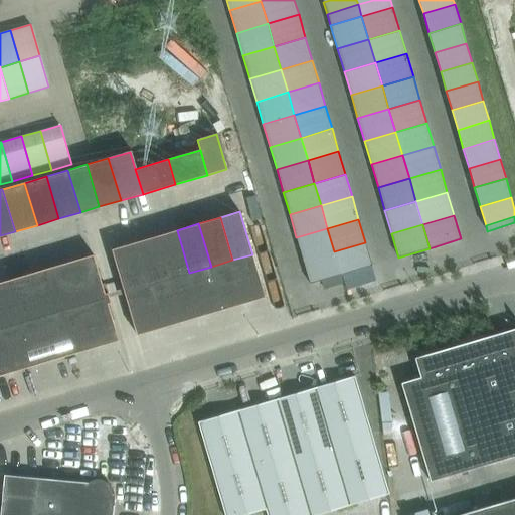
[(303,261),(334,251),(327,228),(296,237),(303,261)]
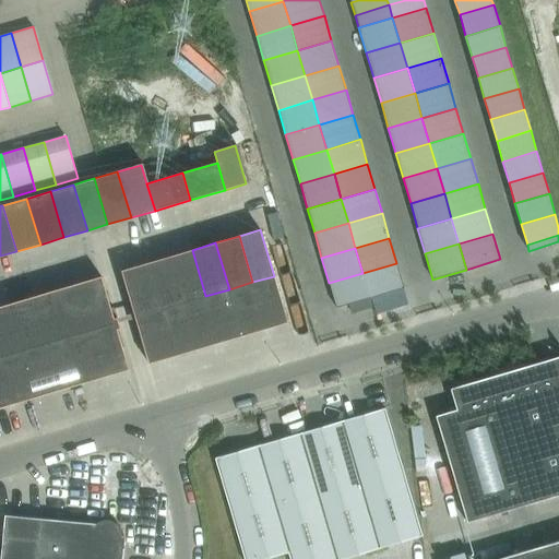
[(168,257),(182,302),(205,296),(192,250),(168,257)]
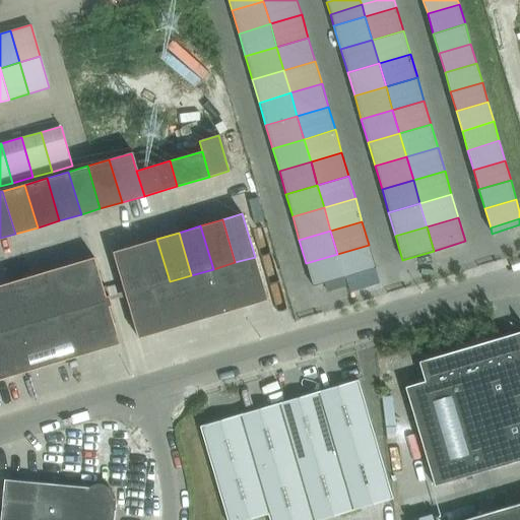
[(156,239),(135,246),(147,288),(170,281),(156,239)]
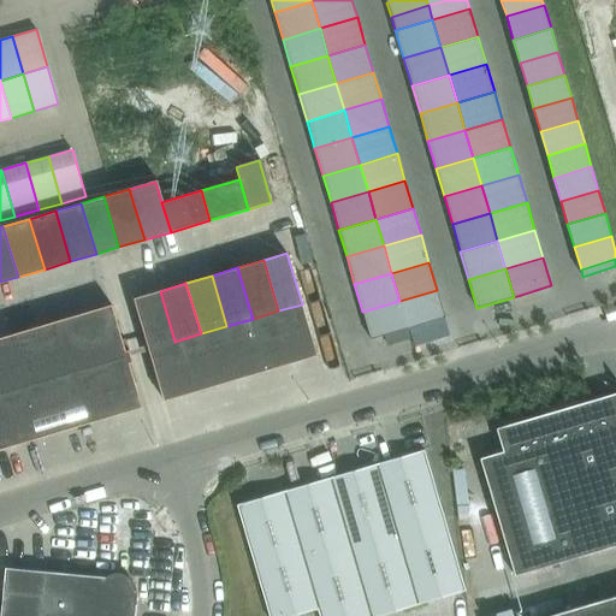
[(445,317),(437,290),(400,301),(408,327),(445,317)]
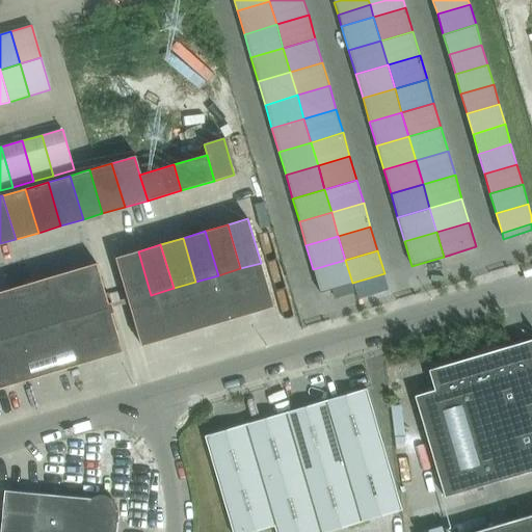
[(138,251),(115,258),(129,301),(151,295),(138,251)]
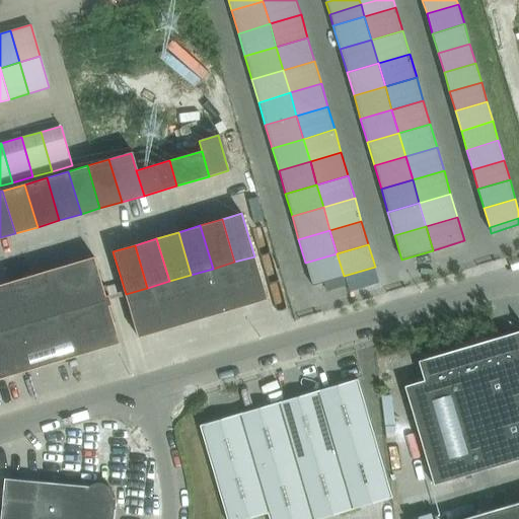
[(344,276),(337,253),(305,263),(312,286),(344,276)]
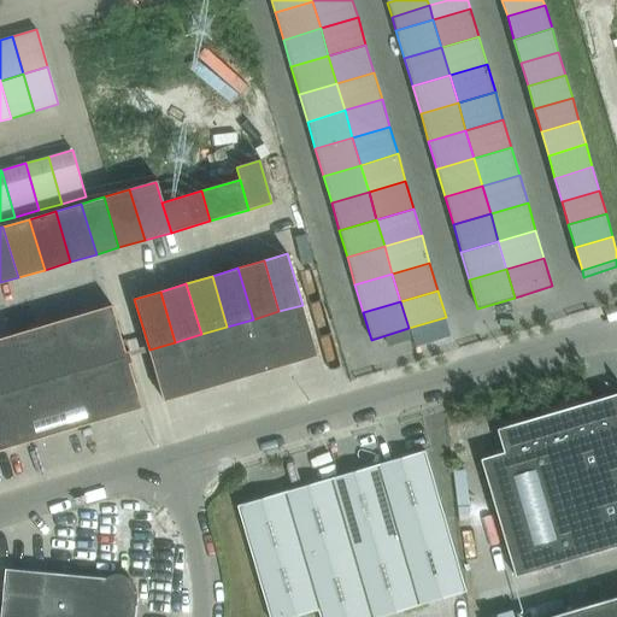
[(130,357),(129,351),(125,352),(112,305),(86,313),(101,365),(130,357)]
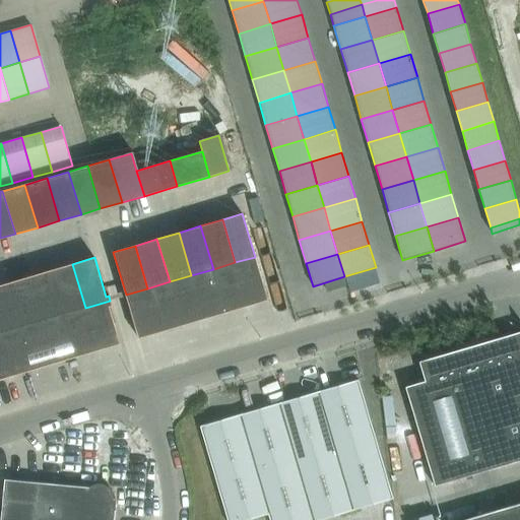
[(255,257),(235,262),(248,306),(267,300),(255,257)]
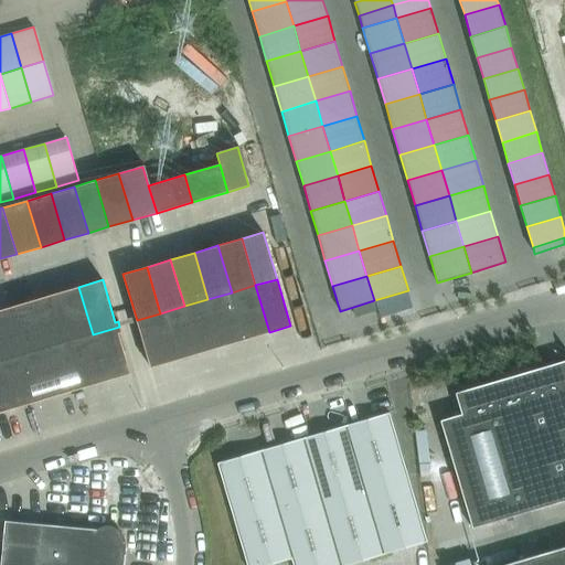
[(255,285),(232,292),(245,339),(269,332),(255,285)]
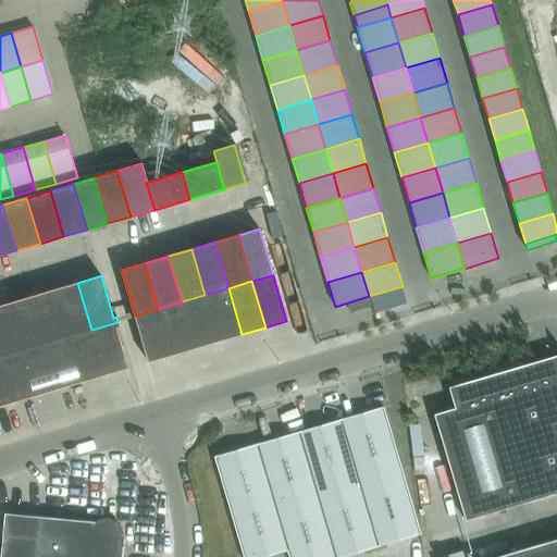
[(91,330),(77,283),(53,289),(67,336),(91,330)]
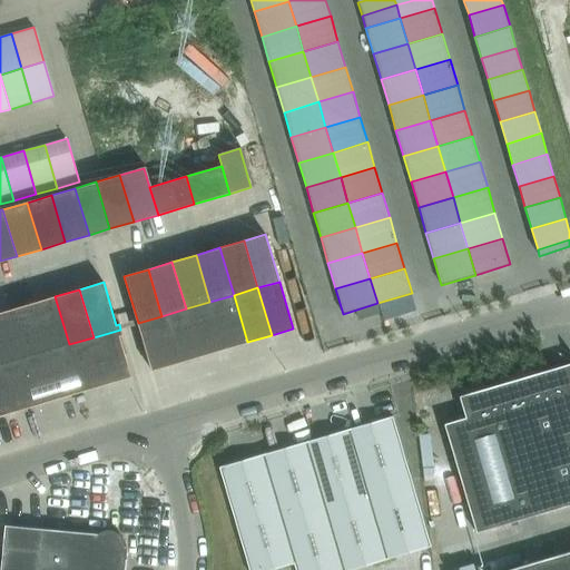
[(234,295),(209,302),(224,350),(247,342),(234,295)]
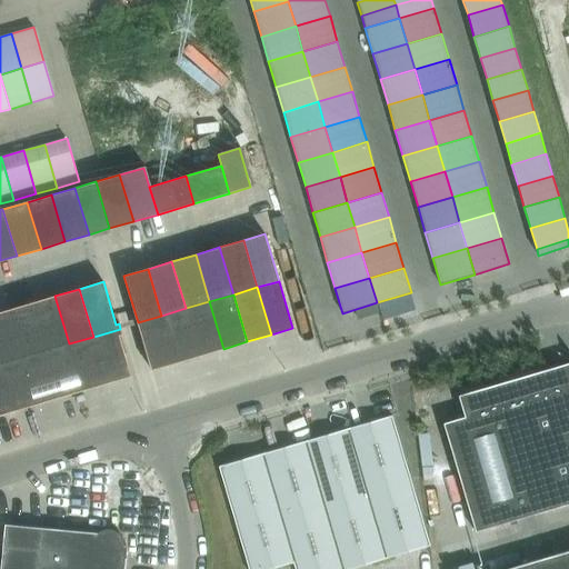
[(55,296),(31,303),(45,351),(69,343),(55,296)]
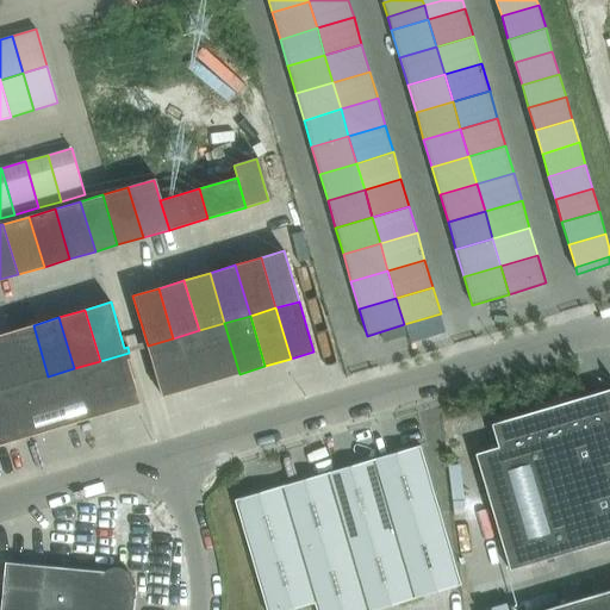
[(224,323),(199,330),(213,381),(240,374),(224,323)]
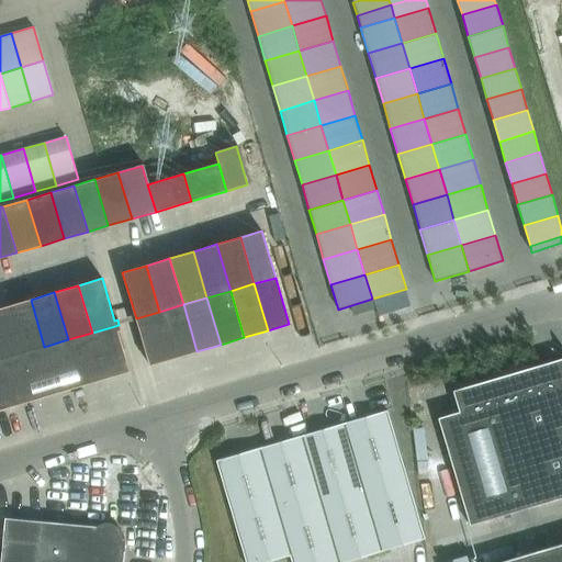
[(31,300),(7,306),(21,353),(44,347),(31,300)]
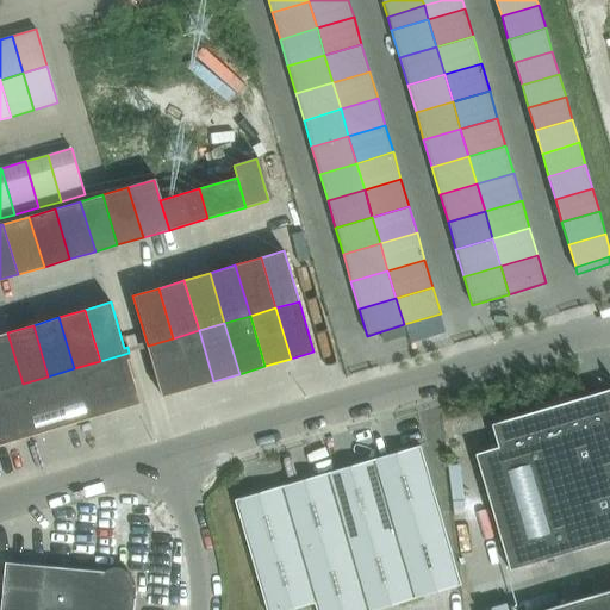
[(199,330),(173,338),(188,388),(213,381),(199,330)]
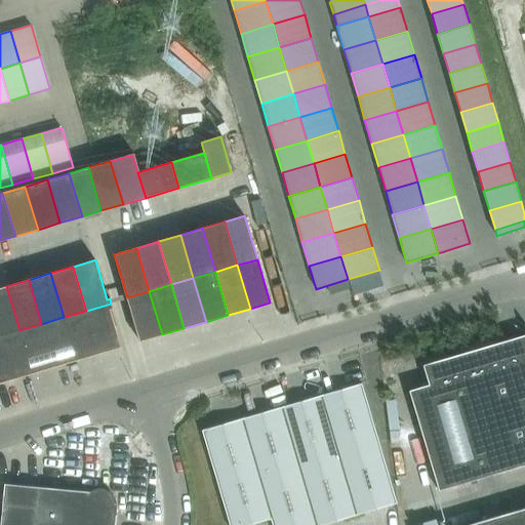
[(0,335),(19,330),(6,286),(0,287),(0,335)]
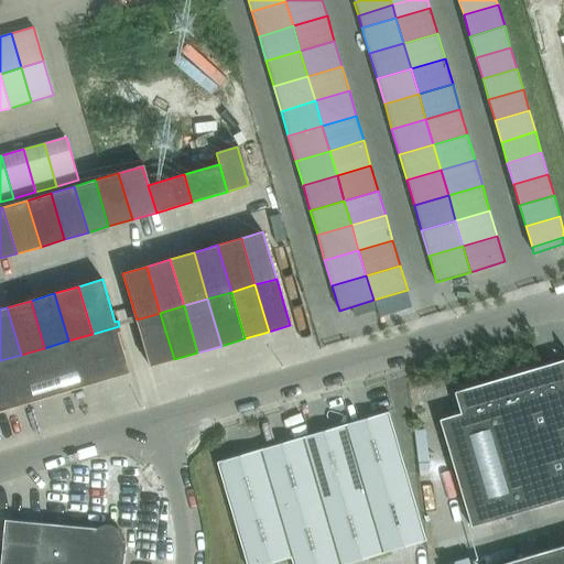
[(160,313),(137,320),(150,367),(174,359),(160,313)]
